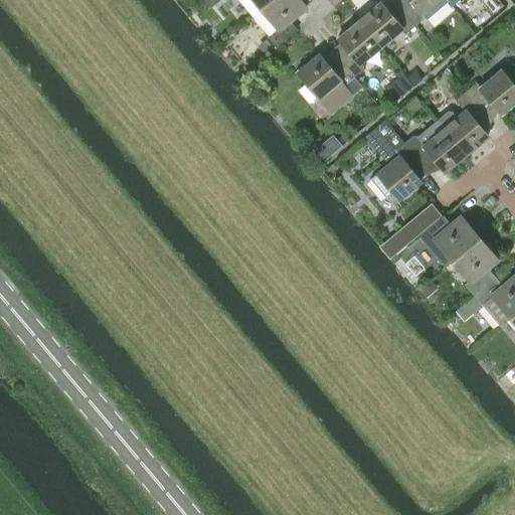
[(208,0),(206,2),(211,8),(219,0),(208,0)]
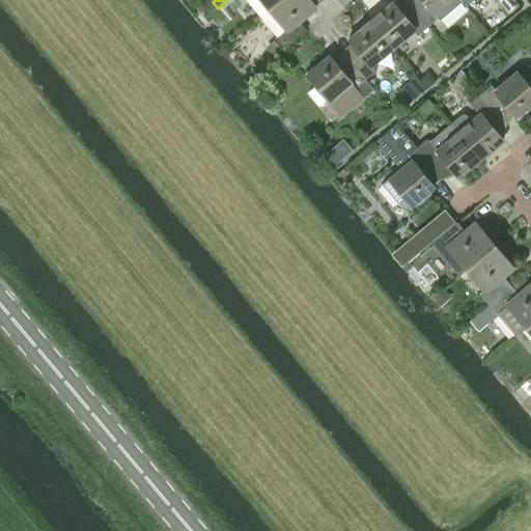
[(246,0),(260,17),(279,0),(246,0)]
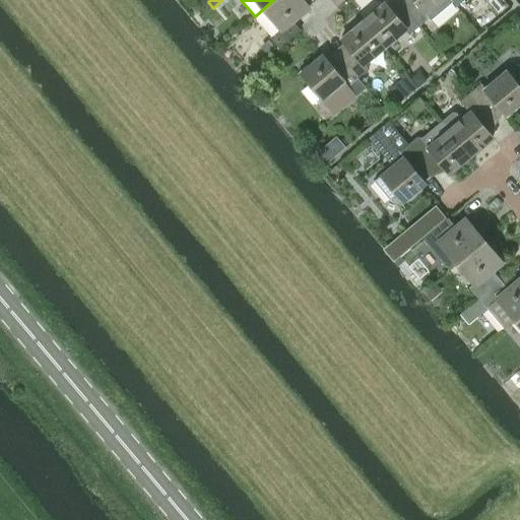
[(273,0),(255,16),(271,36),(269,38),(278,49),(300,30),(291,20),(307,7),(300,0),(273,0)]
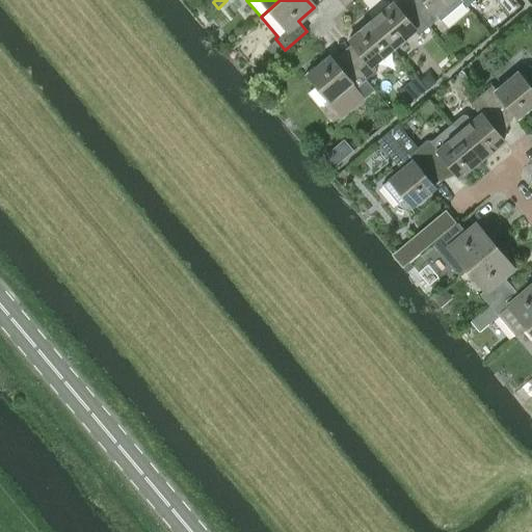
[(413,0),(409,3),(429,27),(440,18),(435,14),(451,0),(413,0)]
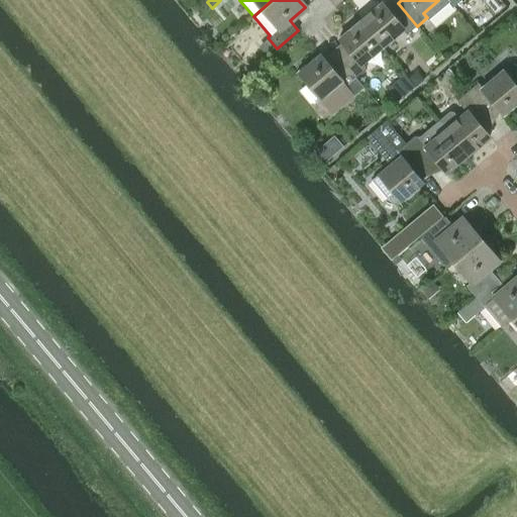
[(359,21),(382,47),(401,31),(405,36),(417,26),(398,3),(388,12),(381,3),(359,21)]
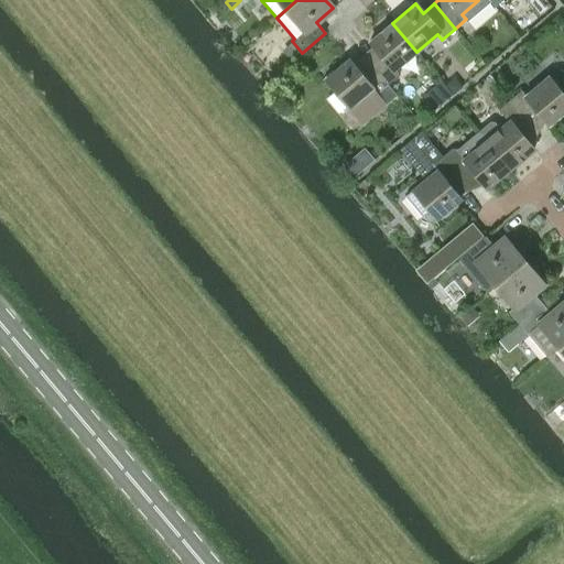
[(377,52),(366,61),(396,96),(397,95),(388,85),(399,76),(394,71),(416,52),(392,23),(369,42),(377,52)]
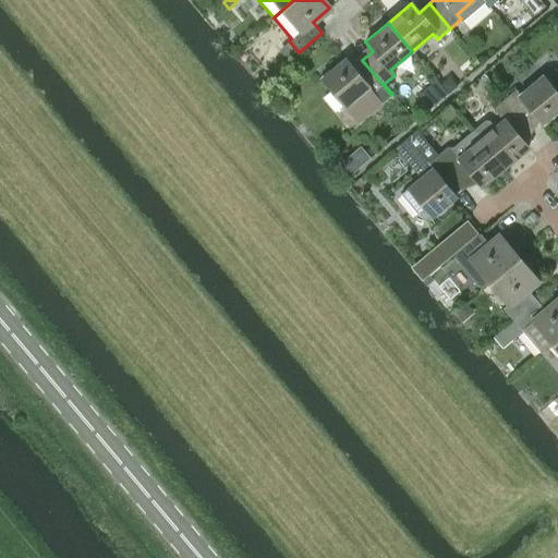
[(322,79),(346,108),(359,123),(391,95),(362,60),(352,69),(344,59),(322,79)]
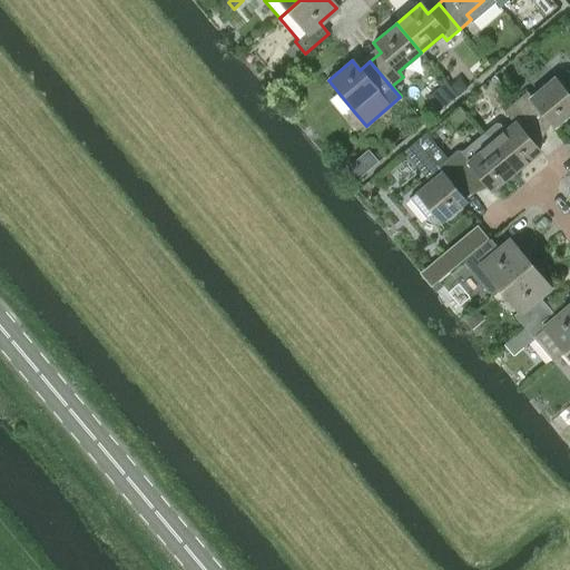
[(516,100),(536,125),(544,117),(553,127),(569,112),(569,97),(553,78),(531,97),(527,91),(516,100)]
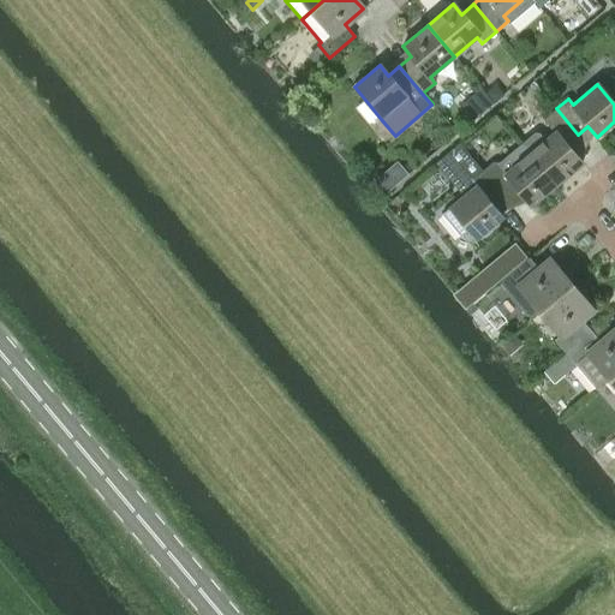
[(524,145),(556,185),(581,163),(566,144),(578,135),(556,108),(543,119),(554,132),(544,139),(539,132),(524,145)]
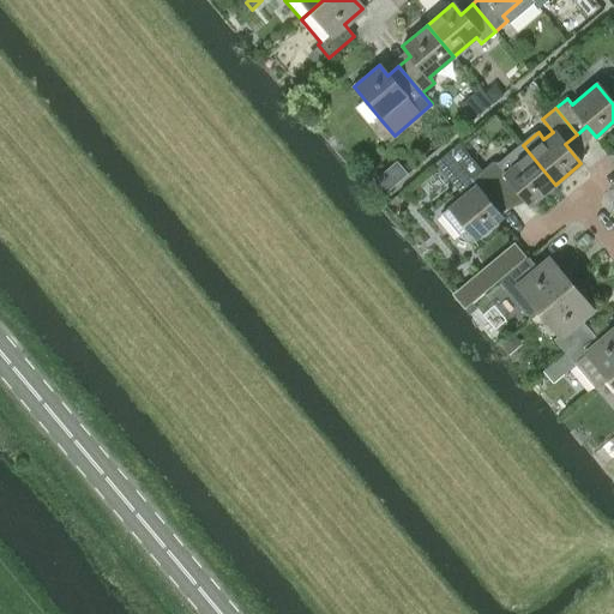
[(492,206),(503,197),(481,170),(458,144),(434,164),(462,197),(440,215),(458,235),(465,229),(475,240),(500,217),(492,206)]
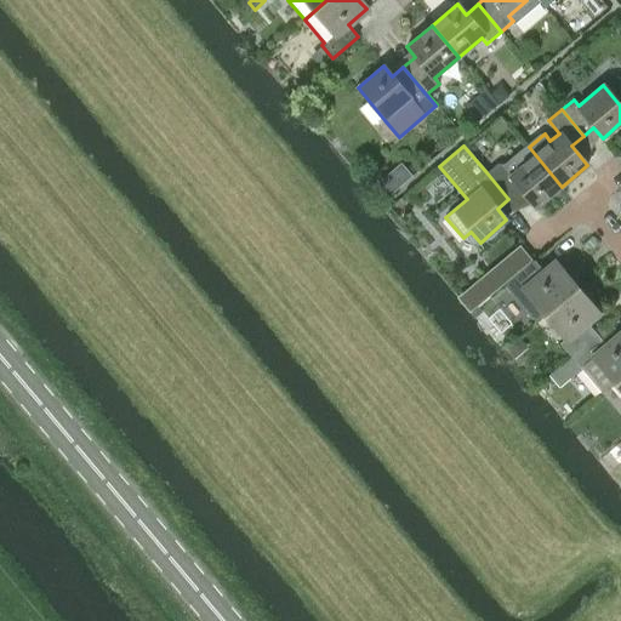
[(486,172),(508,199),(518,191),(534,209),(562,187),(529,147),(503,167),(499,161),(486,172)]
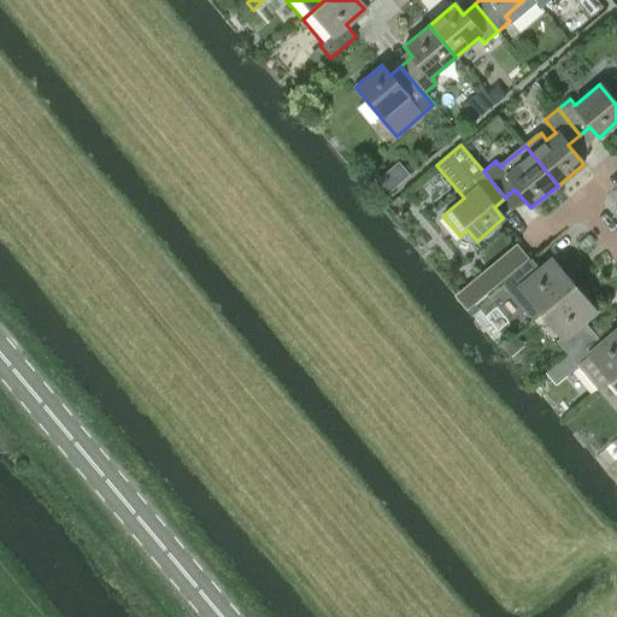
[(575,286),(551,258),(540,268),(533,259),(533,258),(506,281),(503,285),(533,321),(542,312),(575,286)]
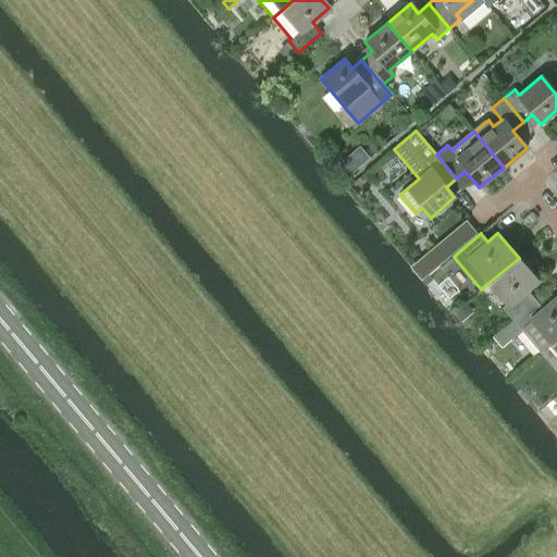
[(503,308),(512,319),(535,298),(527,288),(536,280),(519,258),(490,282),(508,302),(503,308)]
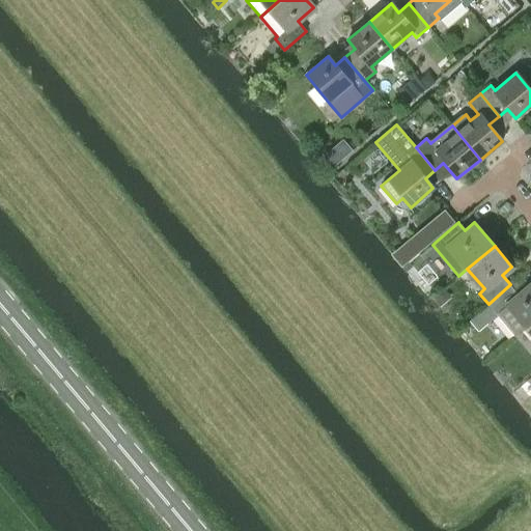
[(529,324),(528,323),(530,319),(530,282),(518,294),(510,284),(488,304),(514,335),(529,324)]
